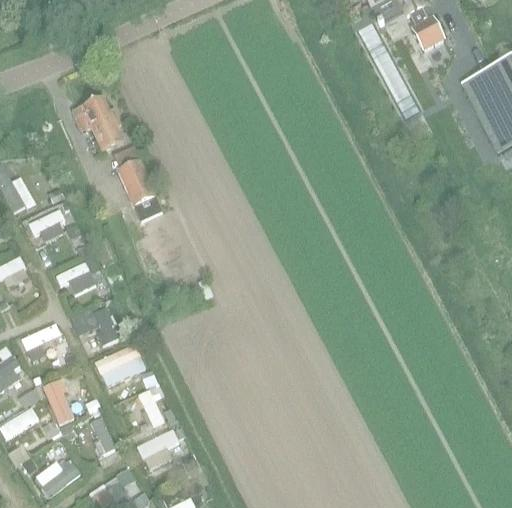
[(367,0),(371,6),(382,0),(397,0),(407,16),(409,15),(415,26),(427,20),(421,8),(423,7),(419,0),(367,0)]
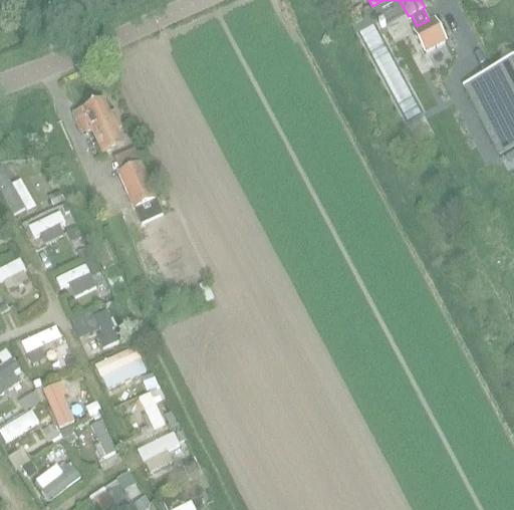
[(413,29),(424,52),(447,40),(435,17),(429,20),(417,26),(413,29)]
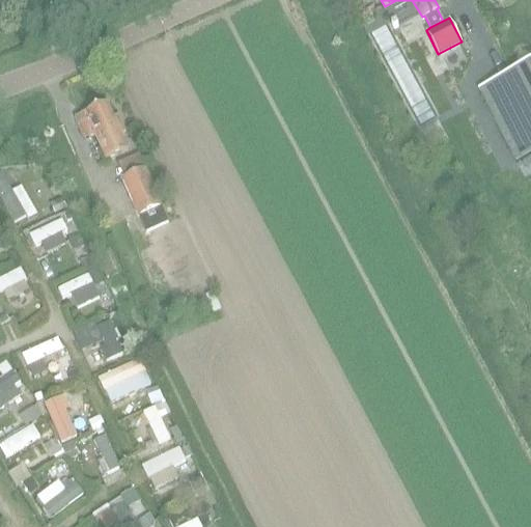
[(530,151),(530,58),(478,86),(515,160),(530,151)]
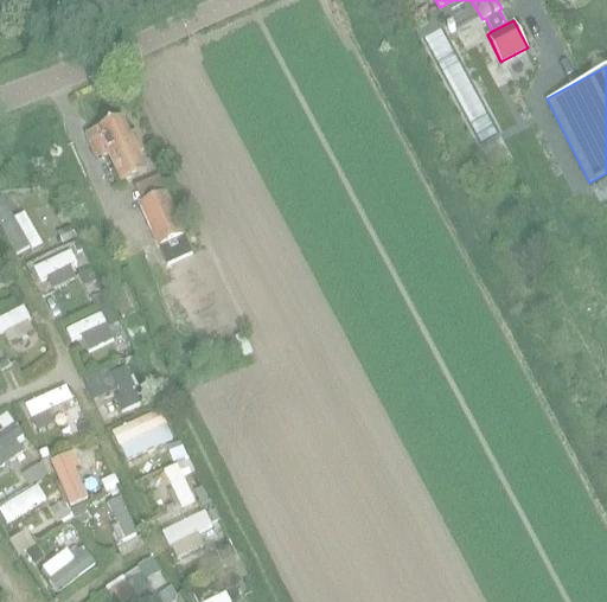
[(138,152),(144,149),(134,130),(129,133),(122,116),(98,128),(85,133),(96,157),(108,152),(121,179),(146,168),(138,152)]
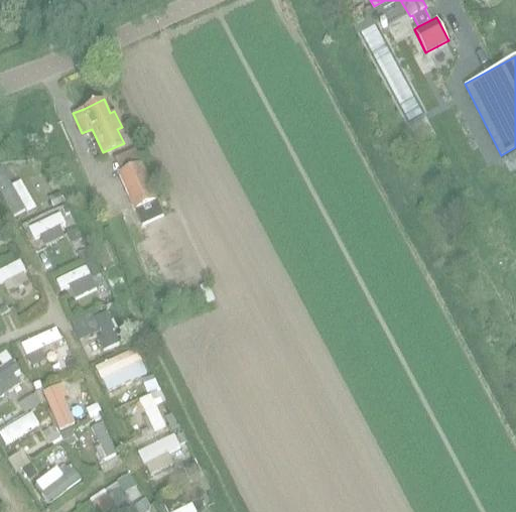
[(135,208),(142,223),(163,214),(156,199),(141,163),(118,172),(134,208),(135,208)]
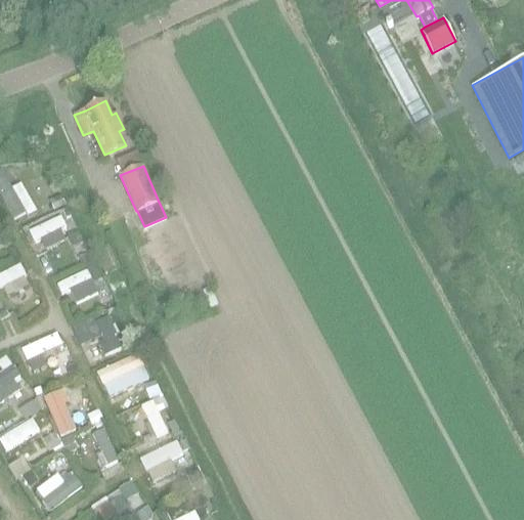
[(27,209),(2,168),(0,168),(0,192),(13,216),(27,209)]
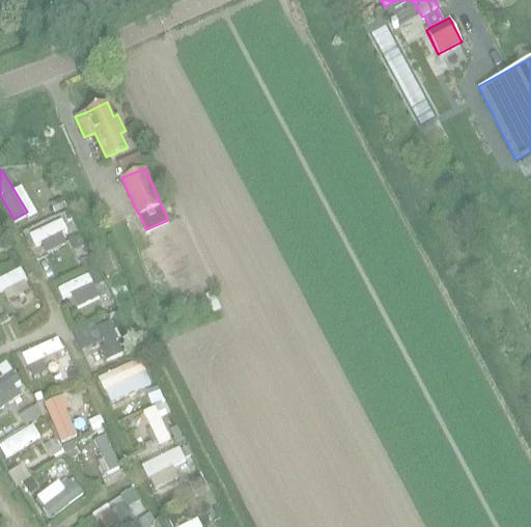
[(60,194),(50,200),(55,211),(65,204),(60,194)]
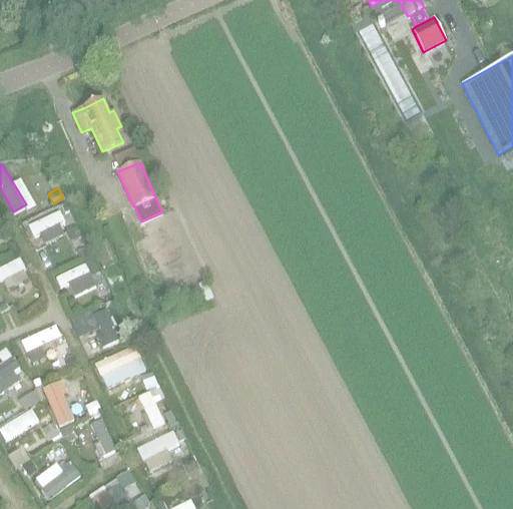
[(60,208),(28,222),(33,233),(65,219),(60,208)]
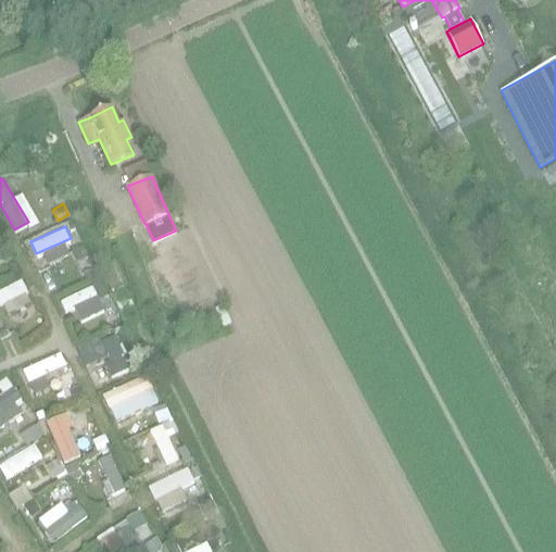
[(15,260),(8,264),(12,273),(20,268),(15,260)]
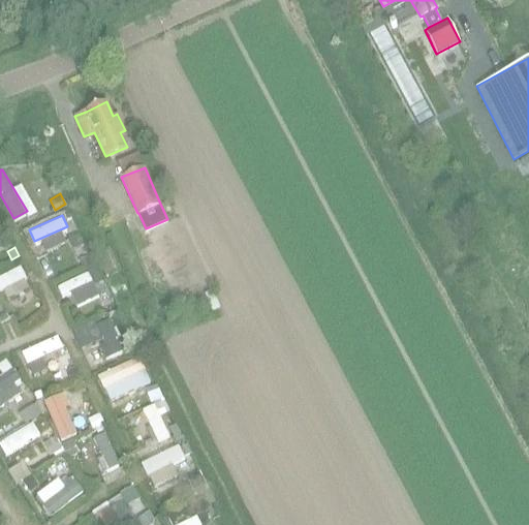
[(89,254),(79,259),(83,268),(86,267),(93,263),(89,254)]
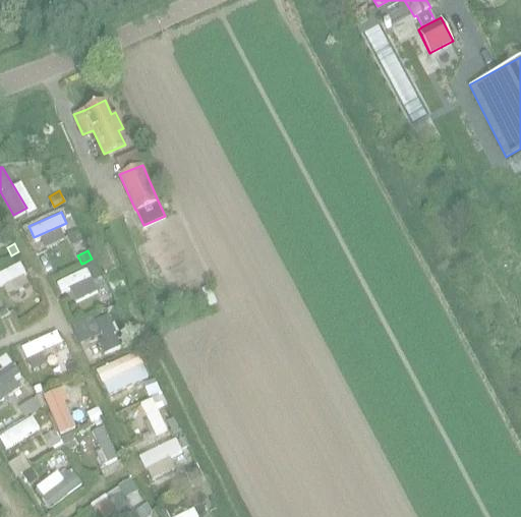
[(92,259),(84,263),(93,279),(103,274),(95,257),(92,259)]
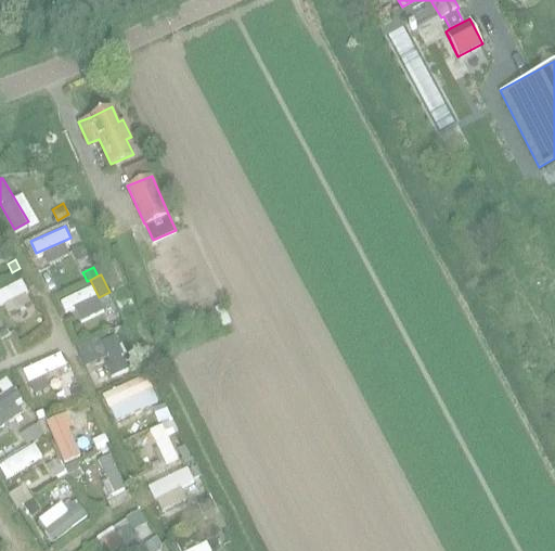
[(22,276),(0,286),(0,302),(28,289),(22,276)]
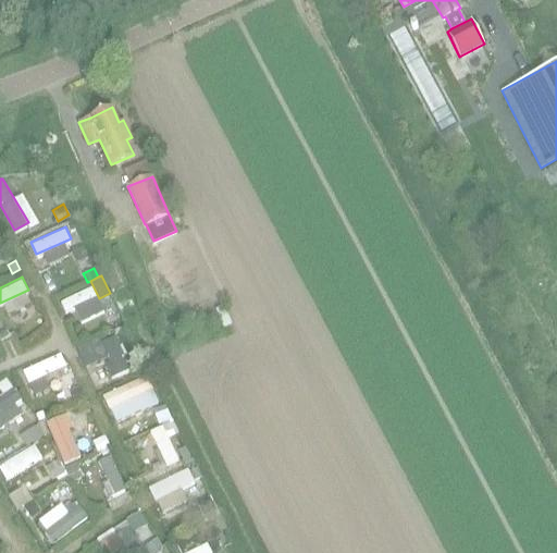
[(91,284),(60,299),(65,310),(97,296),(91,284)]
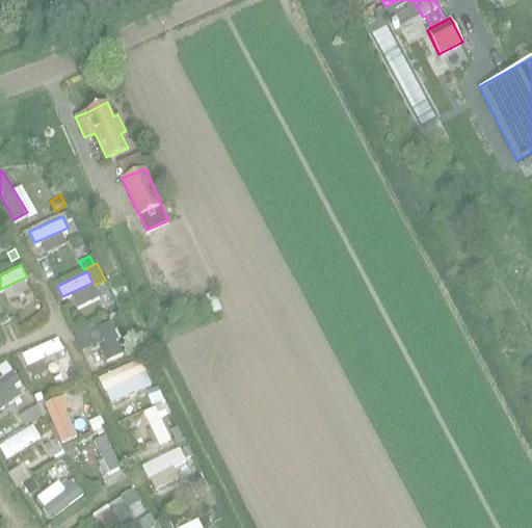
[(215,294),(208,298),(213,311),(221,308),(215,294)]
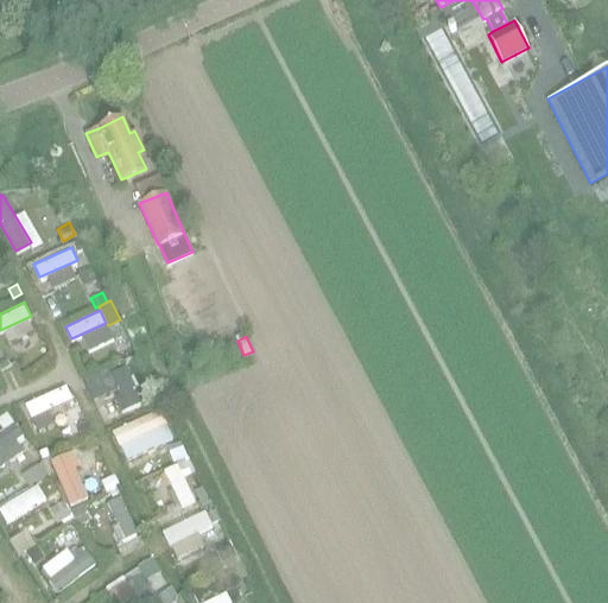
[(5,354),(0,356),(0,368),(10,363),(5,354)]
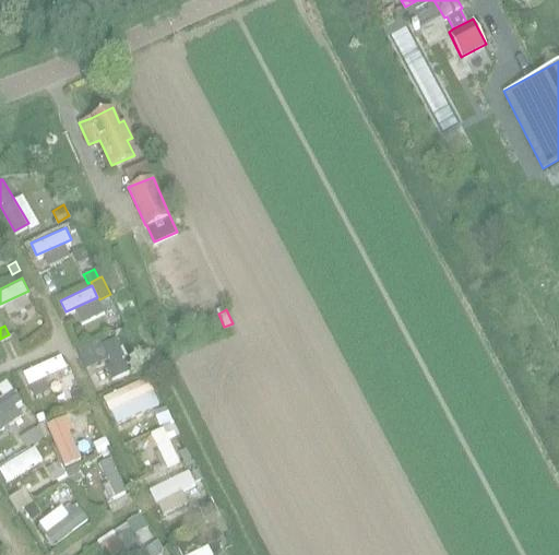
[(132,368),(116,334),(102,341),(117,375),(132,368)]
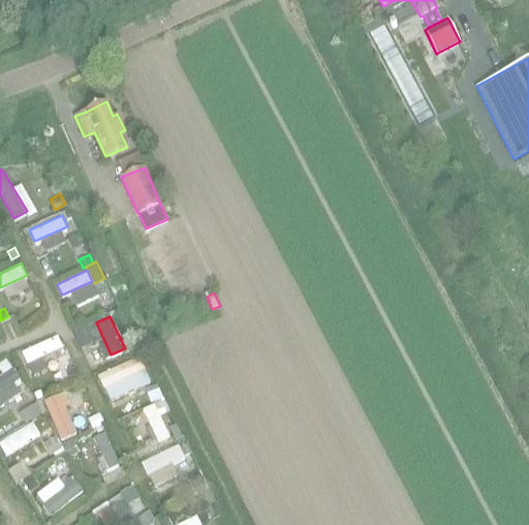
[(58,333),(22,349),(28,363),(64,346),(58,333)]
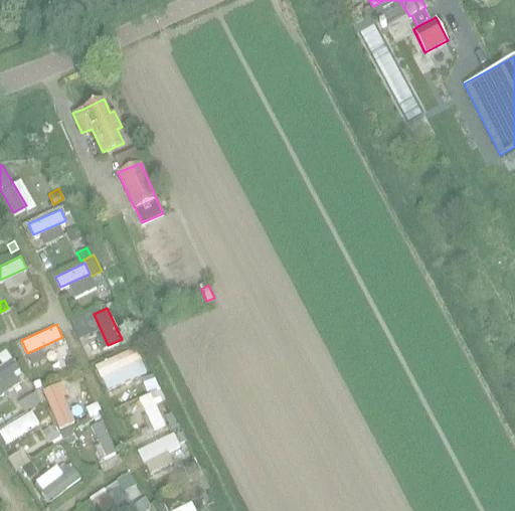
[(126,327),(118,330),(123,340),(130,336),(126,327)]
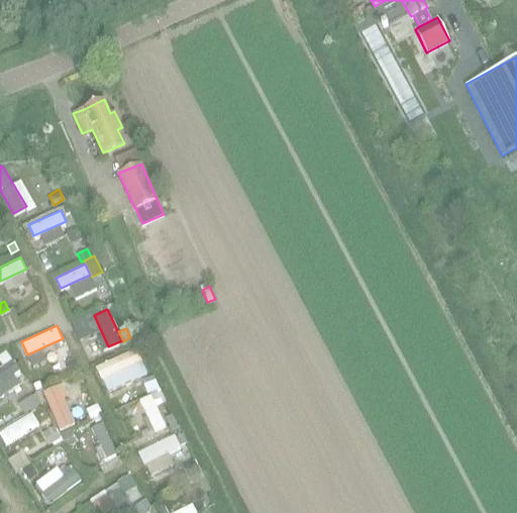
[(136,346),(96,365),(101,377),(142,358),(136,346)]
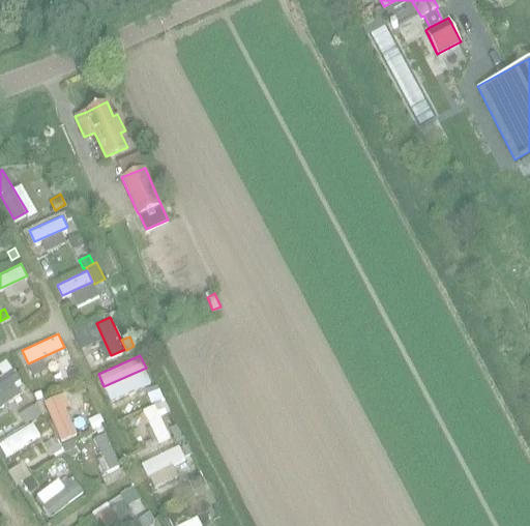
[(77,366),(66,370),(70,379),(81,375),(77,366)]
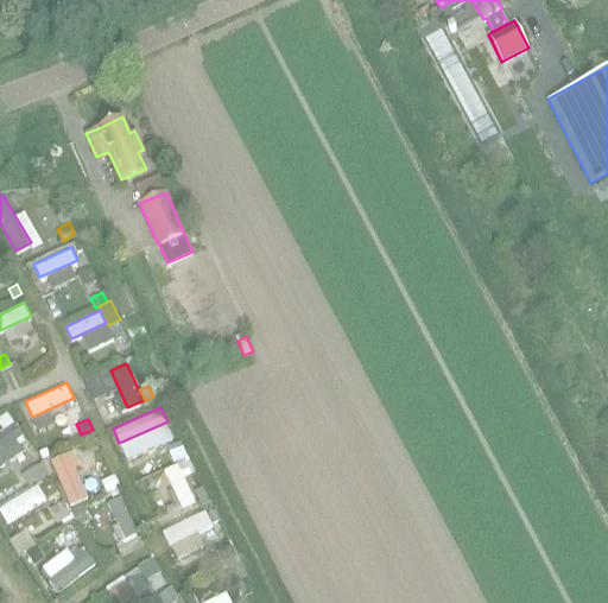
[(16,420),(0,430),(0,449),(24,432),(16,420)]
